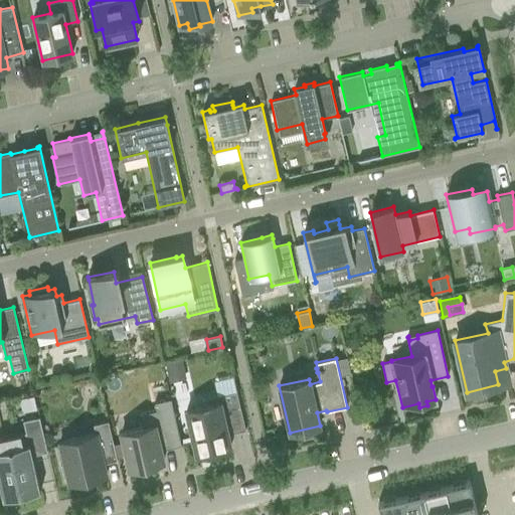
[(181,360),(165,364),(169,383),(186,379),(181,360)]
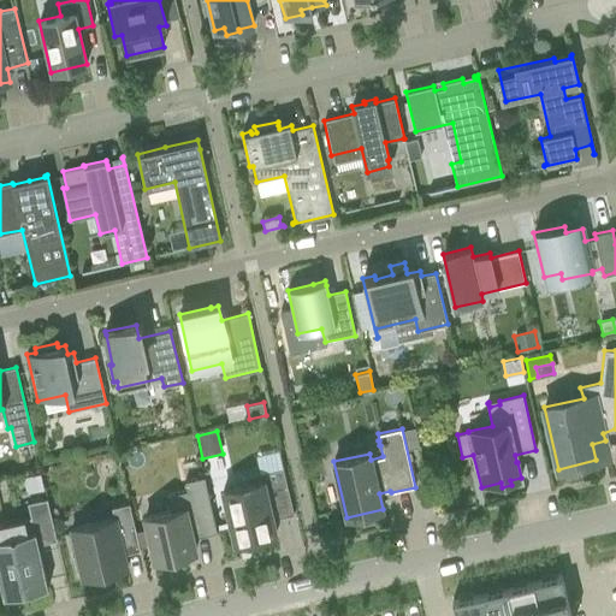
[(223,491),(235,544),(237,543),(237,540),(247,538),(247,542),(276,534),(276,533),(272,520),(292,515),(294,515),(283,468),(261,473),(260,473),(261,481),(223,490),(223,491)]
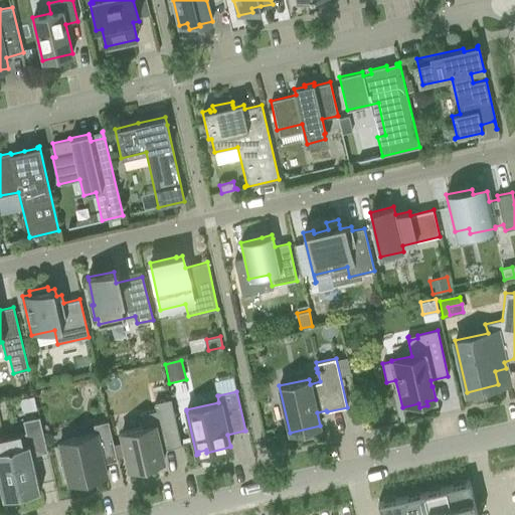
[(21,399),(20,401),(21,409),(24,410),(36,408),(33,396),(21,398),(21,399)]
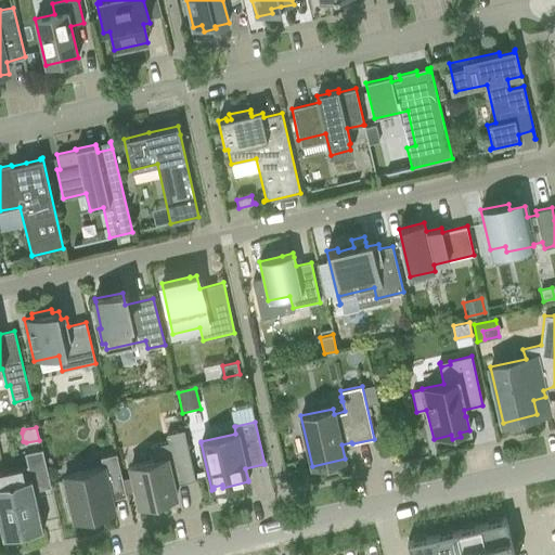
[(173,486),(195,480),(183,430),(167,435),(168,442),(151,447),(154,461),(130,466),(140,505),(166,500),(165,498),(172,495),(172,498),(176,497),(173,486)]
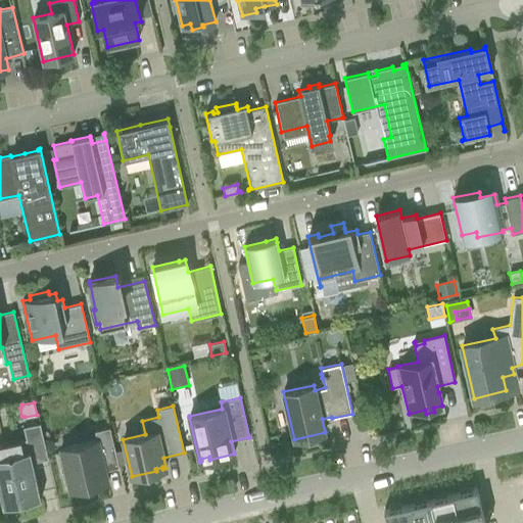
[(0,493),(3,507),(19,503),(19,502),(24,501),(24,502),(41,498),(33,462),(48,459),(40,423),(24,427),(27,440),(20,441),(20,440),(0,444),(0,493)]
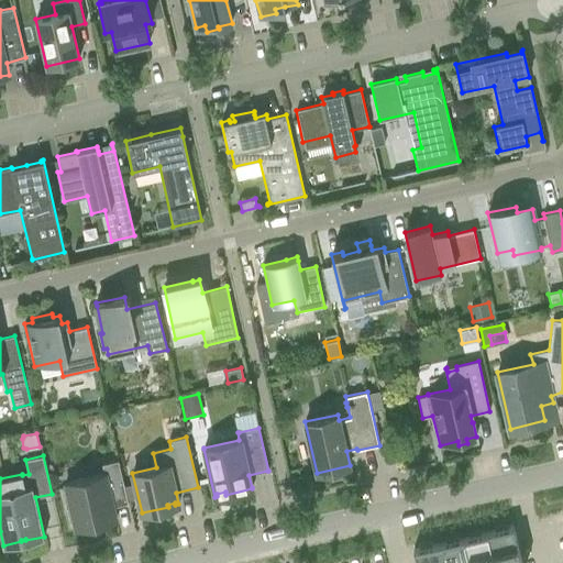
[(69,522),(74,521),(76,529),(92,526),(91,522),(99,521),(99,523),(116,520),(113,507),(129,503),(119,460),(102,464),(105,474),(65,484),(70,507),(66,508),(69,522)]
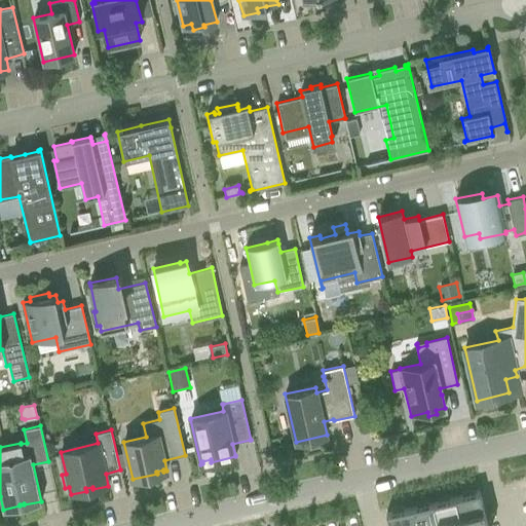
[(487,525),(480,492),(456,497),(462,525),(487,525)]
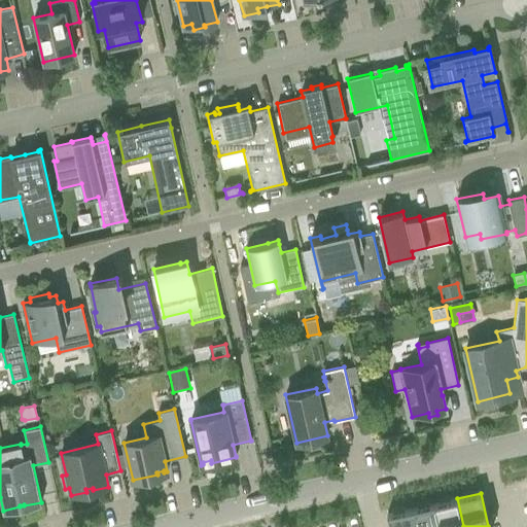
[(463,526),(457,498),(433,503),(438,526),(463,526)]
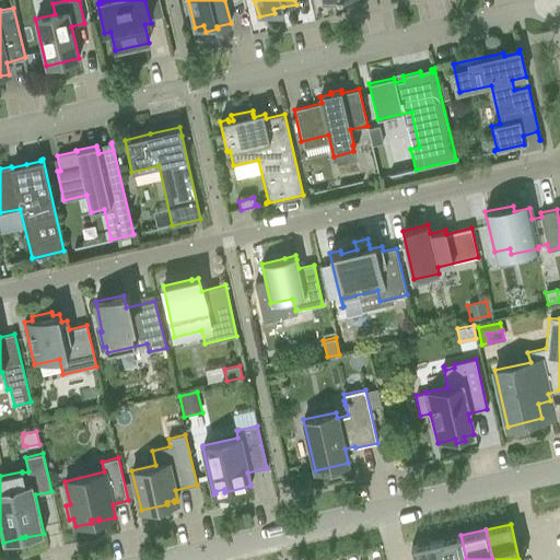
[(466,559),(461,535),(435,541),(440,559),(466,559)]
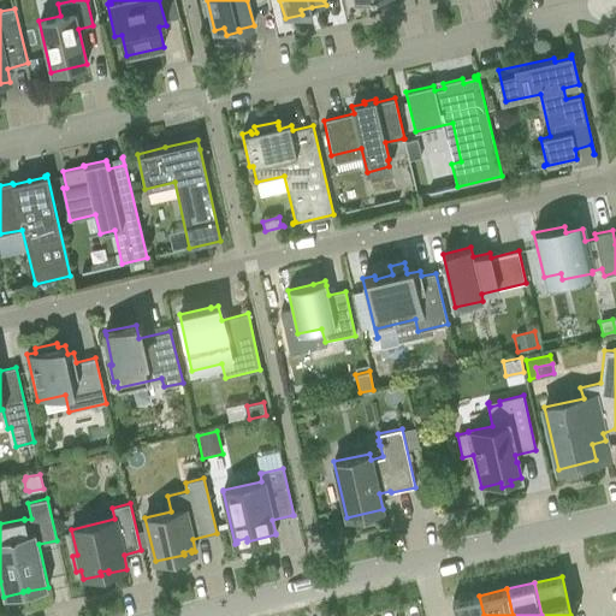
[(484,615),(479,596),(451,602),(455,615),(484,615)]
